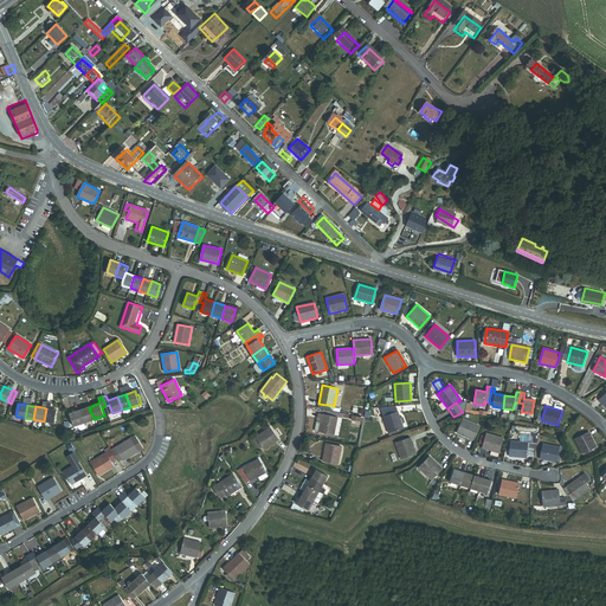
[(83,423),(94,419),(89,407),(79,410),(83,423)]
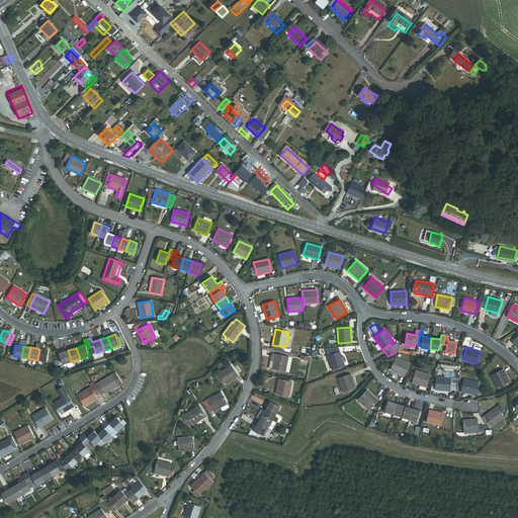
[(37,360),(47,361),(49,350),(42,349),(39,349),(37,360)]
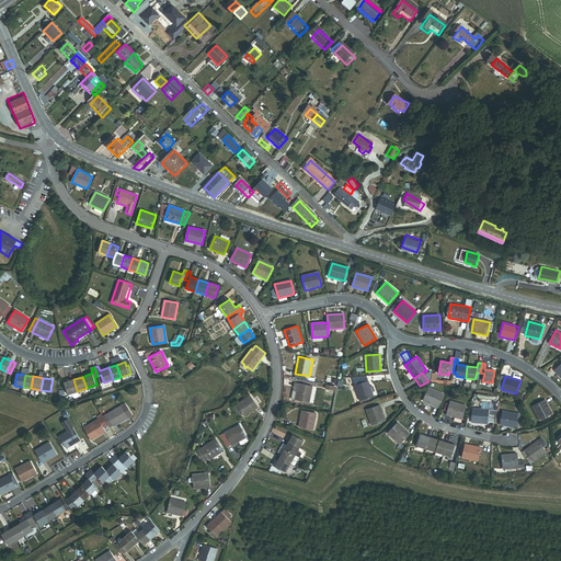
[(68,395),(77,391),(73,379),(65,382),(68,395)]
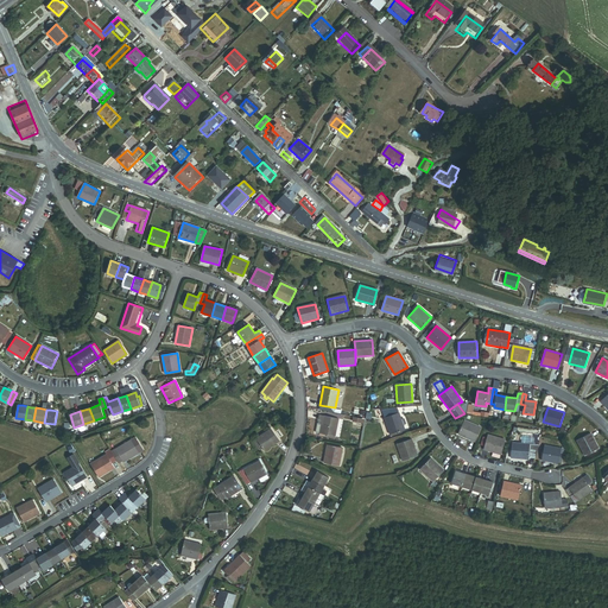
[(391,435),(405,430),(399,412),(392,415),(385,418),(391,435)]
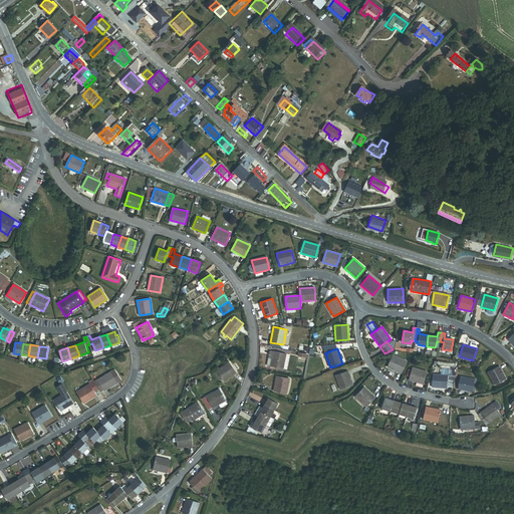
[(267,364),(276,367),(279,367),(283,368),(286,353),(274,351),(272,358),(268,357),(267,364)]
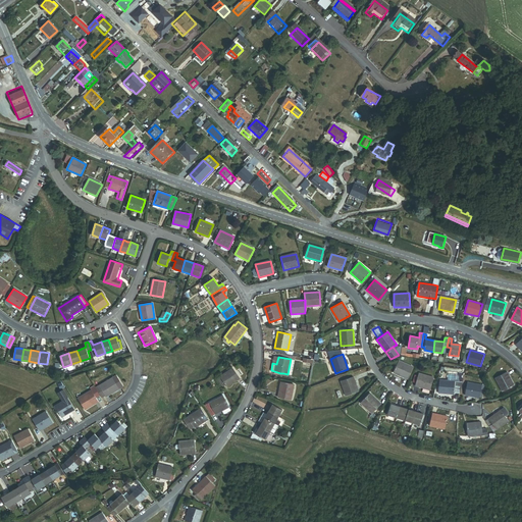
[(394,373),(408,379),(413,367),(399,361),(394,373)]
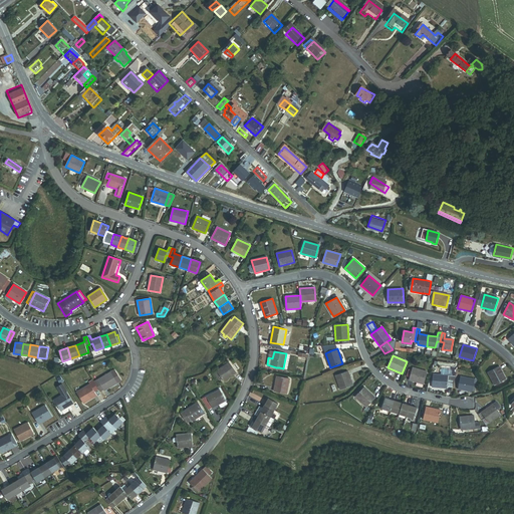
[(222,378),(224,381),(236,372),(229,361),(216,370),(222,378)]
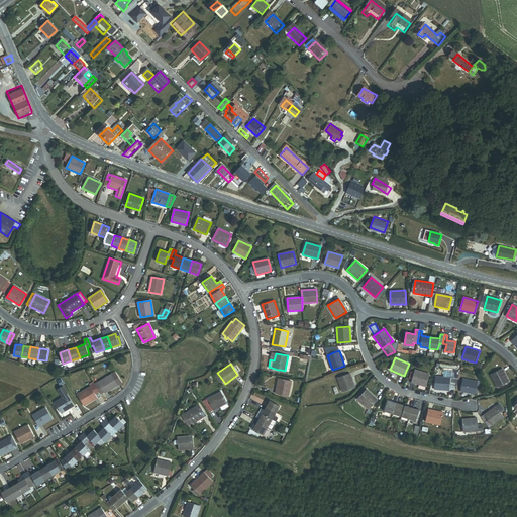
[(498,388),(509,382),(502,369),(491,375),(498,388)]
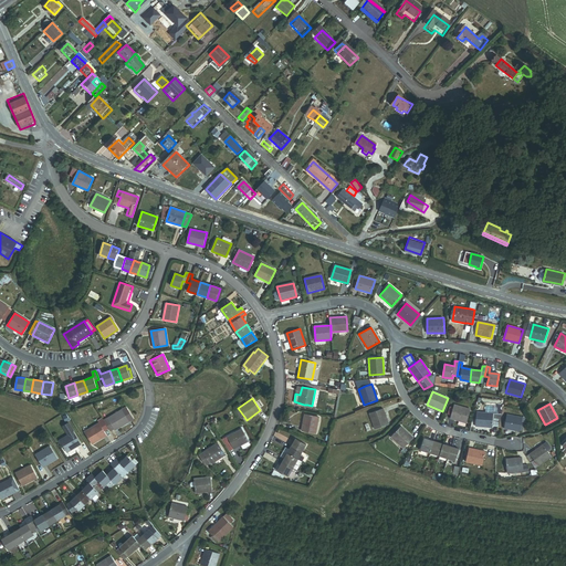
[(451,419),(467,423),(471,410),(454,405),(453,409),(451,417),(451,419)]
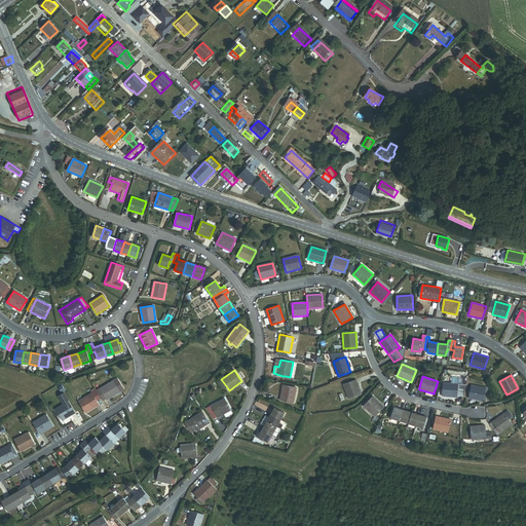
[(107,400),(120,391),(117,387),(115,383),(113,380),(100,388),(101,390),(106,399),(107,400)]
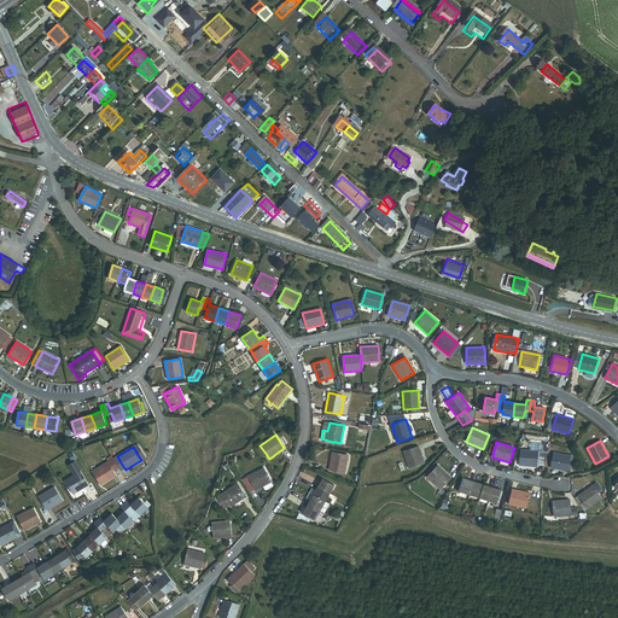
[(409,468),(424,464),(419,447),(403,452),(409,468)]
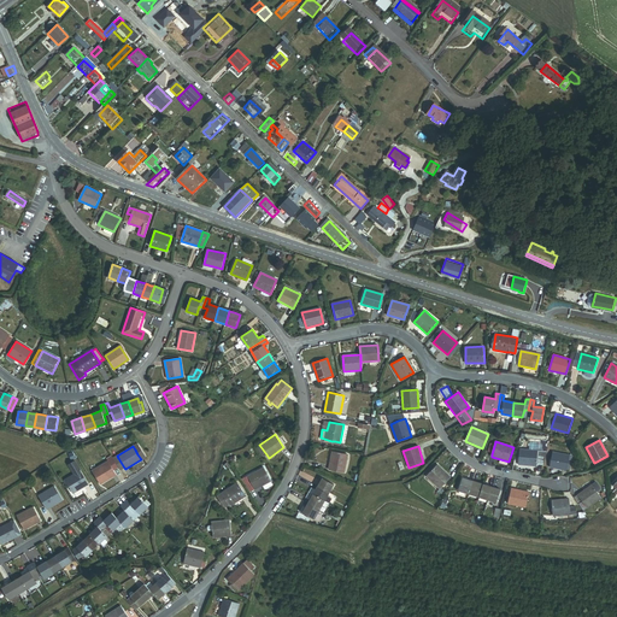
[(518,465),(536,468),(539,452),(521,450),(518,465)]
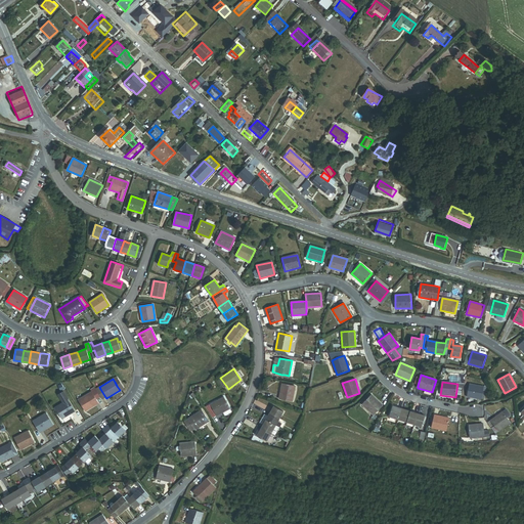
[(279,399),(293,401),(295,386),(281,384),(279,399)]
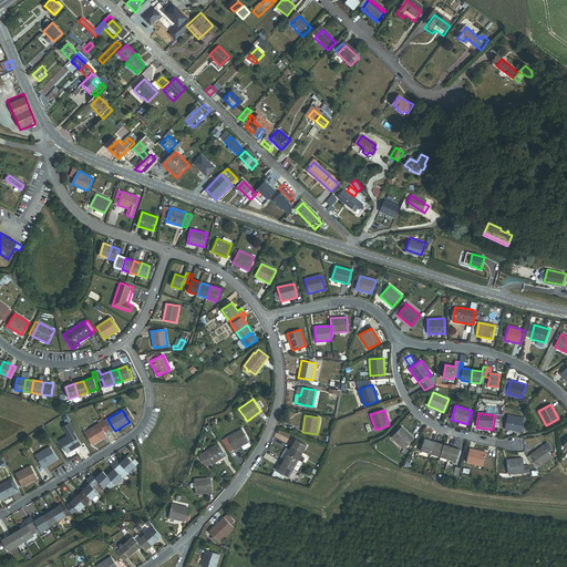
[(505,430),(521,432),(523,419),(524,419),(507,415),(505,430)]
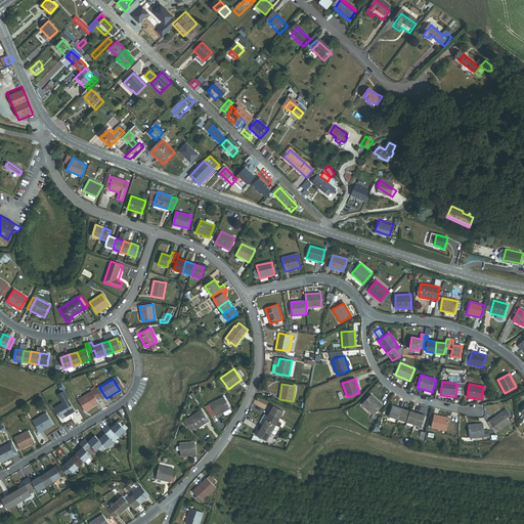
[(96,399),(100,396),(97,391),(96,389),(92,392),(96,399)]
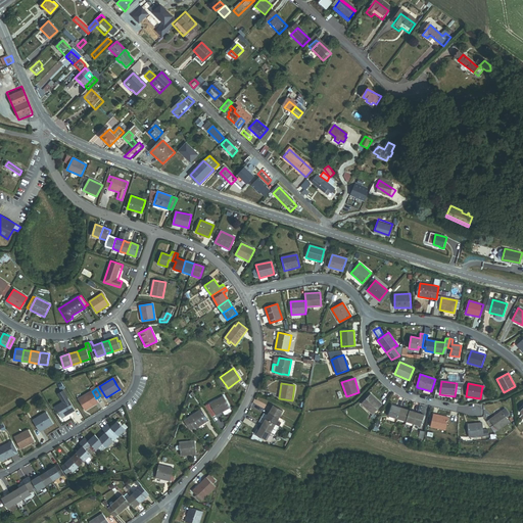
[(102,398),(105,396),(100,388),(97,390),(100,395),(102,398)]
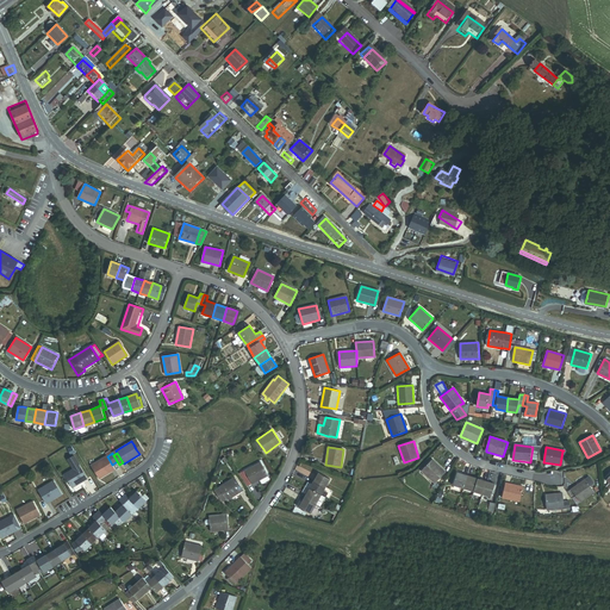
[(99,478),(114,470),(112,465),(107,456),(92,465),(99,478)]
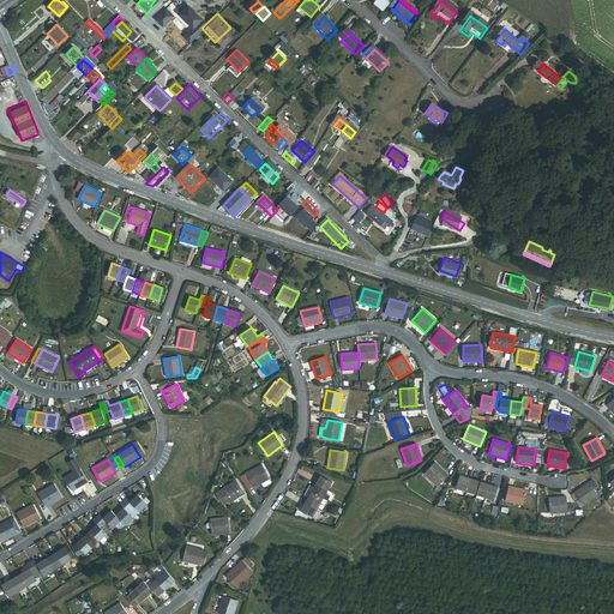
[(438,487),(449,475),(435,463),(425,474),(438,487)]
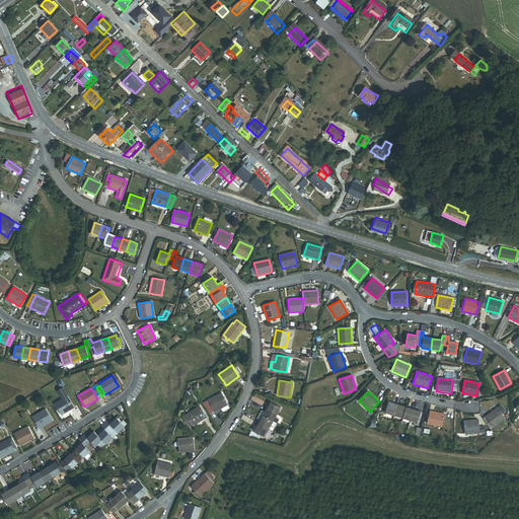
[(214,413),(227,404),(221,393),(208,400),(211,406),(214,413)]
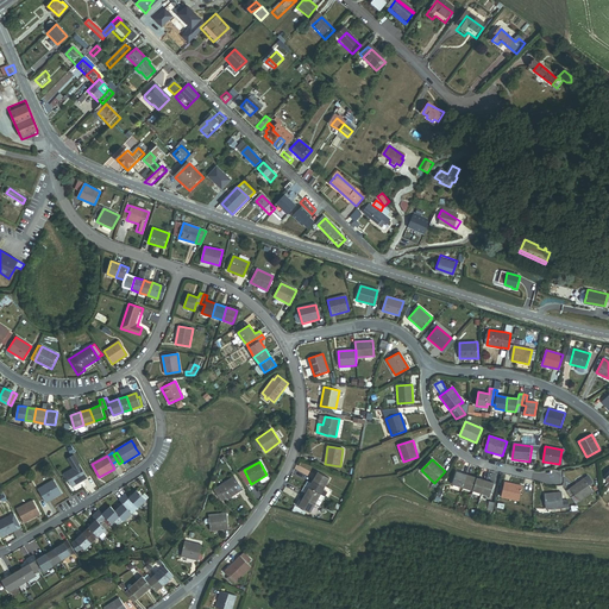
[(71,487),(87,478),(79,464),(63,473),(71,487)]
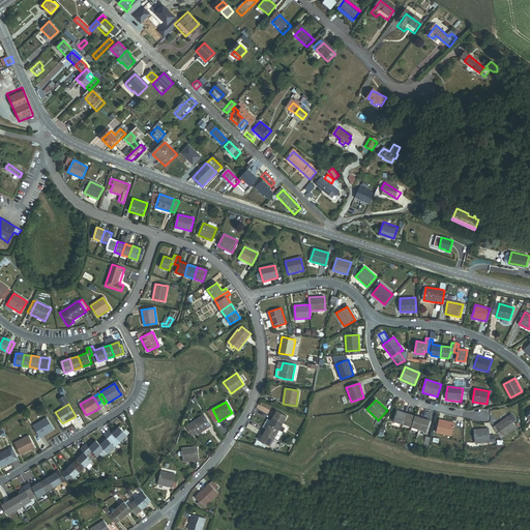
[(213,417),(209,410),(207,411),(214,423),(218,421),(215,415),(213,417)]
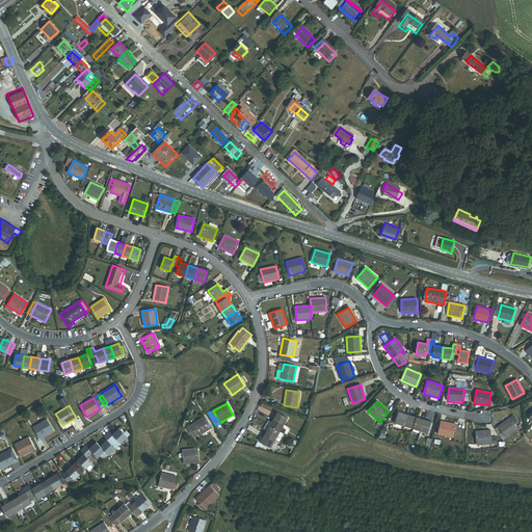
[(273,419),(284,425),(288,418),(277,411),(273,419)]
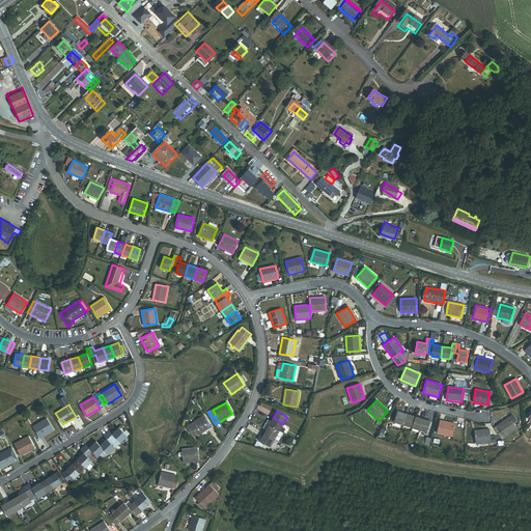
[(394,422),(403,425),(407,414),(398,411),(394,422)]
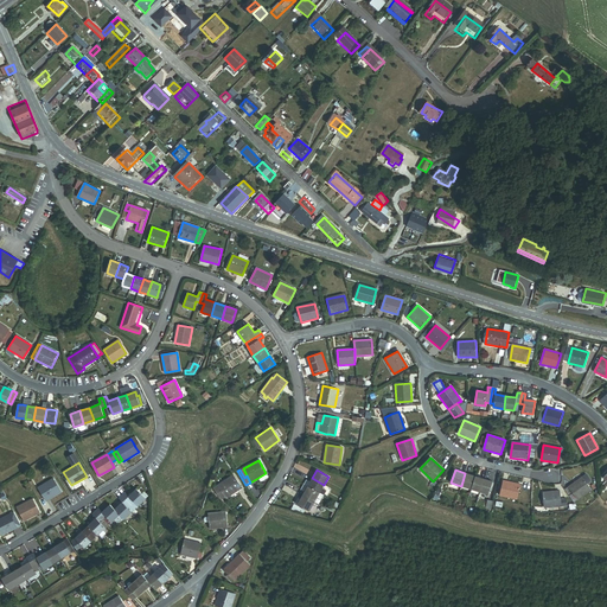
[(461,486),(471,490),(475,477),(465,473),(461,486)]
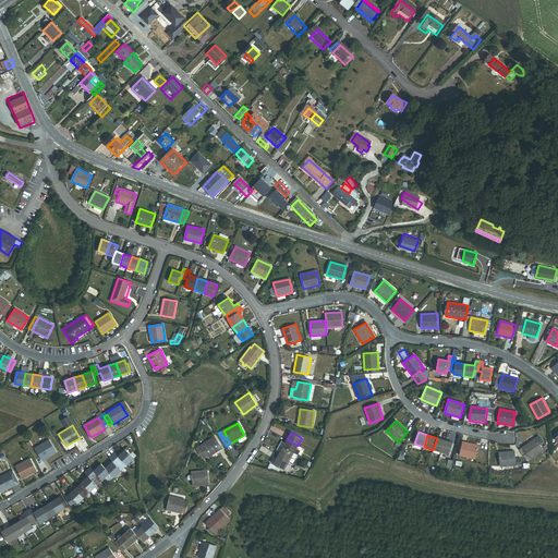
[(208,457),(222,448),(215,436),(196,448),(202,457),(206,453),(208,457)]
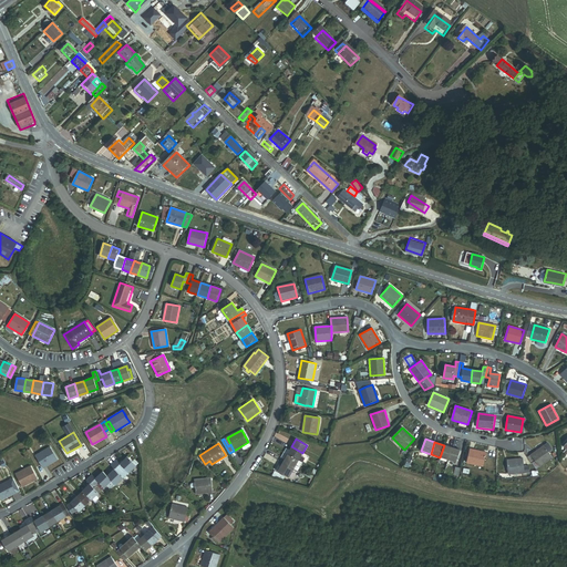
[(440,457),(449,460),(452,447),(444,445),(440,457)]
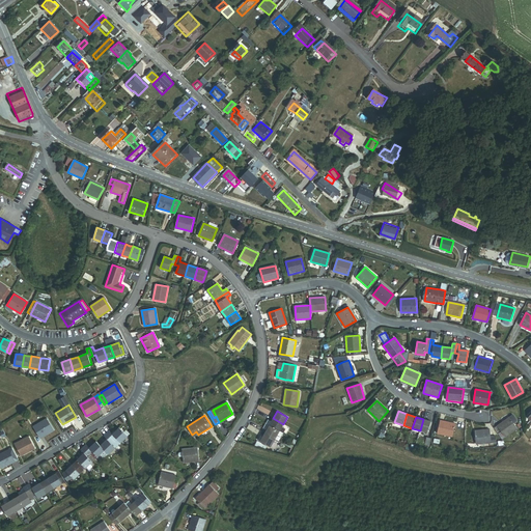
[(497,425),(505,437),(516,428),(509,417),(497,425)]
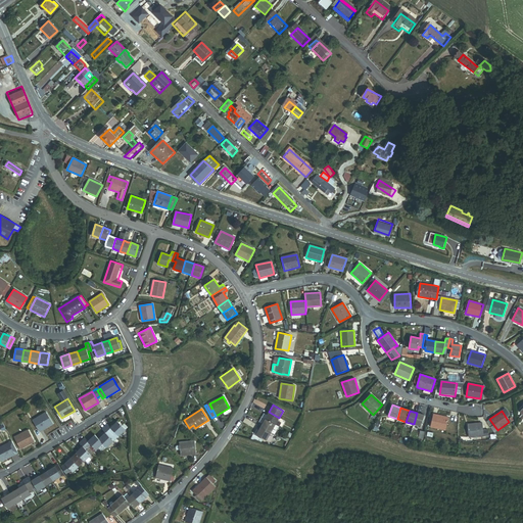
[(40,431),(52,424),(46,412),(33,420),(40,431)]
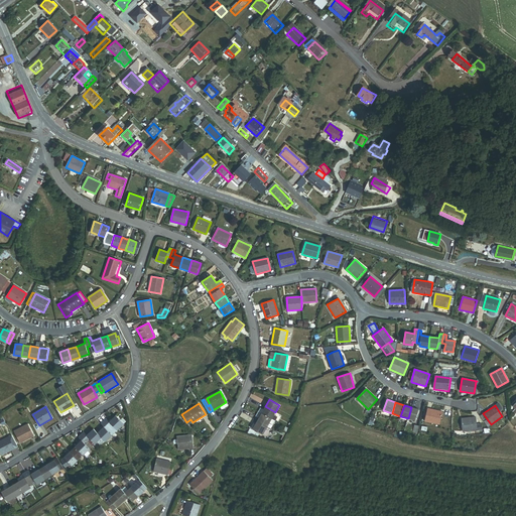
[(271,418),(275,412),(265,406),(264,409),(261,413),(271,418)]
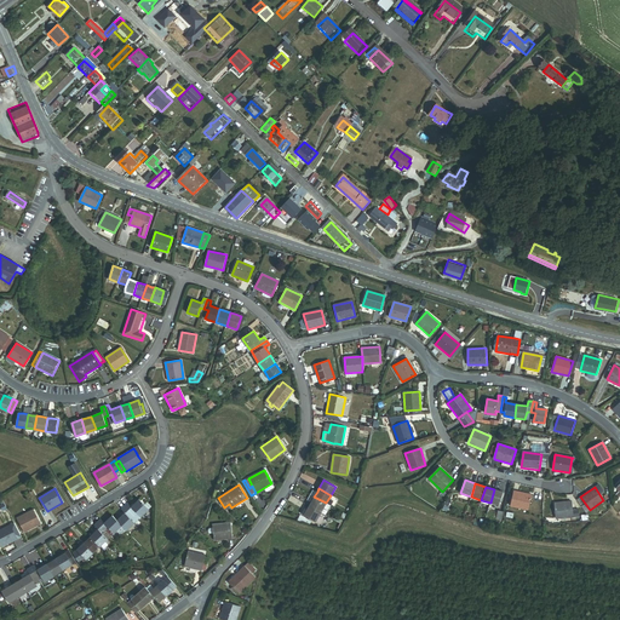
[(491,503),(499,505),(503,492),(494,489),(491,503)]
